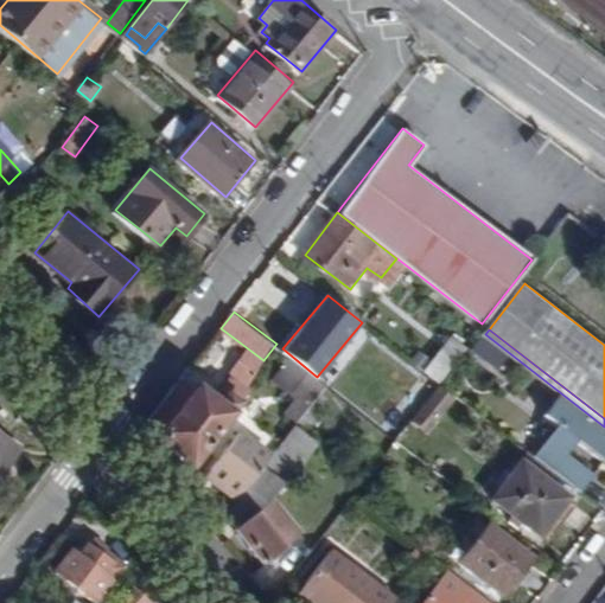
[(426,371),(441,383),(462,355),(446,345),(426,371)]
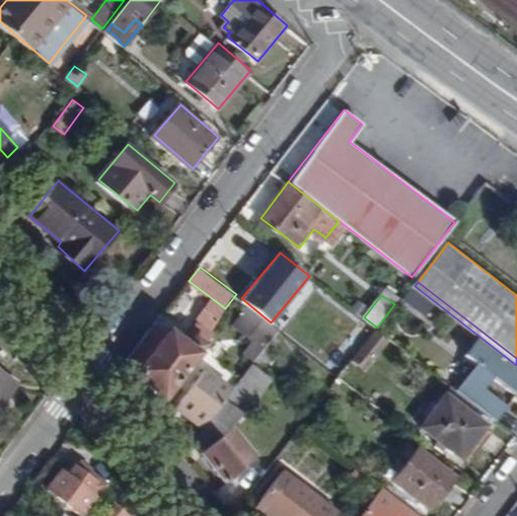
[(247,354),(256,360),(280,328),(271,322),(250,306),(236,324),(257,340),(247,354)]
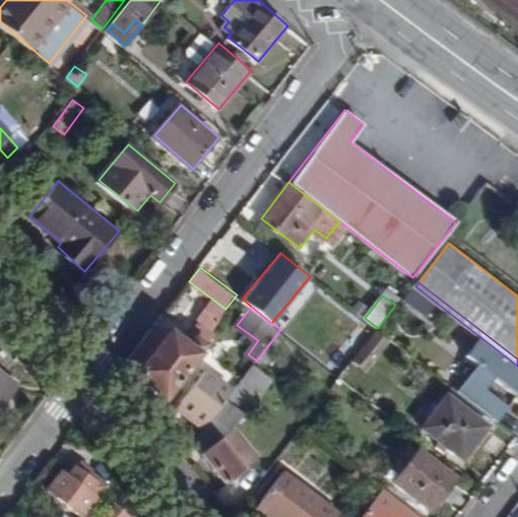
[(354,359),(375,331),(376,330),(363,320),(337,352),(335,351),(331,358),(346,369),(354,359)]
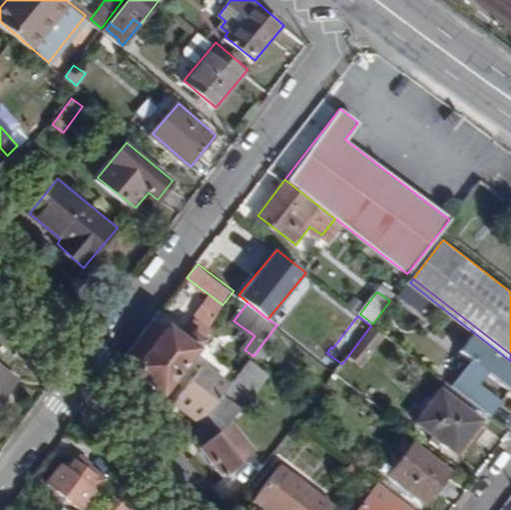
[(158,399),(161,399),(208,338),(206,337),(212,328),(197,317),(180,336),(155,318),(123,359),(124,377),(148,406),(158,399)]
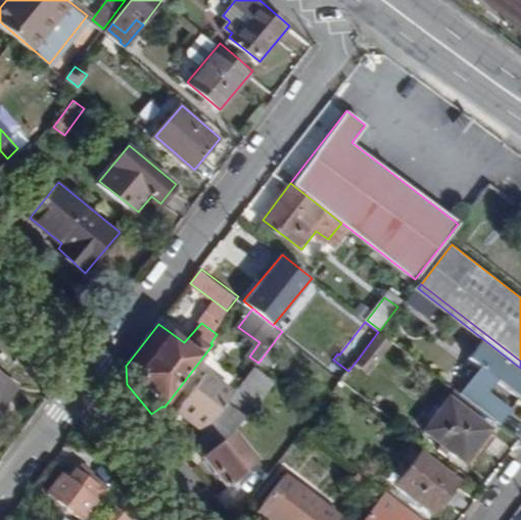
[(370,353),(379,360),(390,343),(377,333),(357,361),(362,365),(370,353)]
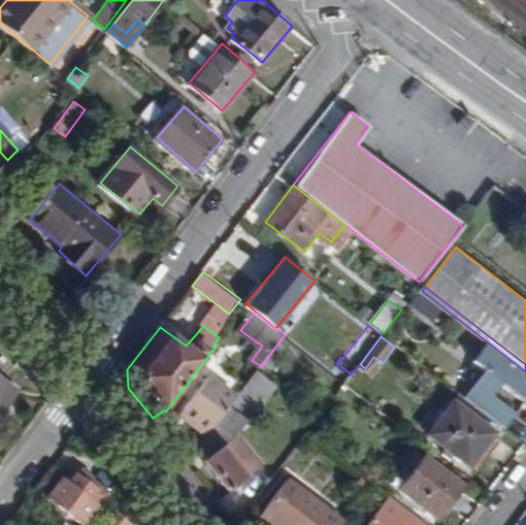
[(365,368),(373,373),(383,363),(373,357),(365,368)]
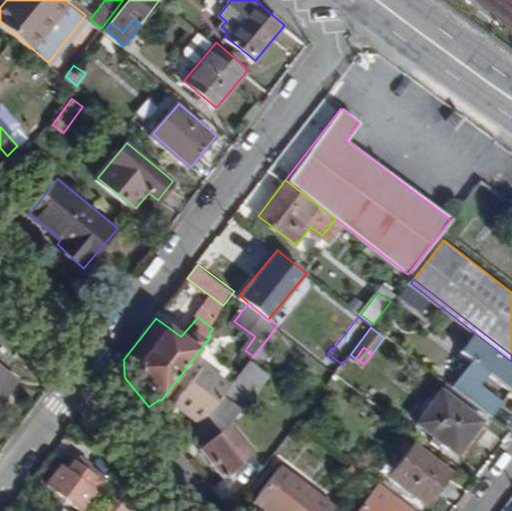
[(256,452),(233,422),(269,374),(251,360),(231,387),(203,422),(193,435),(226,477),(256,452)]
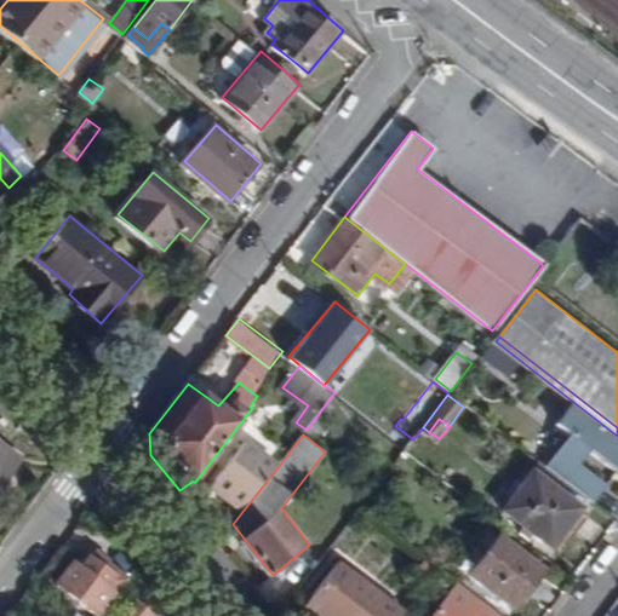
[(225,493),(245,508),(279,466),(245,439),(216,477),(229,487),(225,493)]
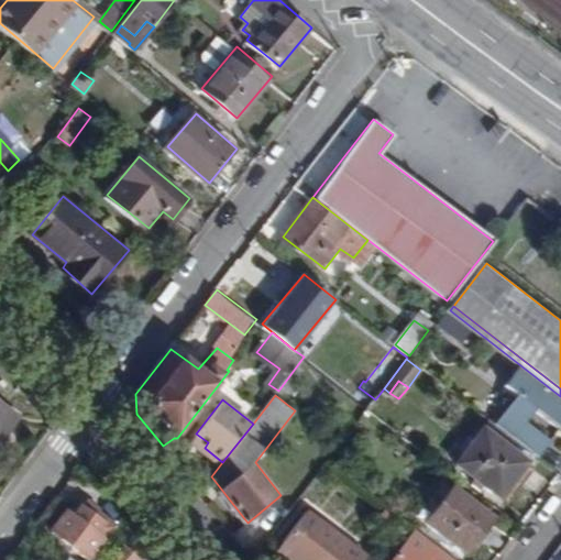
[(0,429),(7,434),(18,415),(0,404),(0,429)]
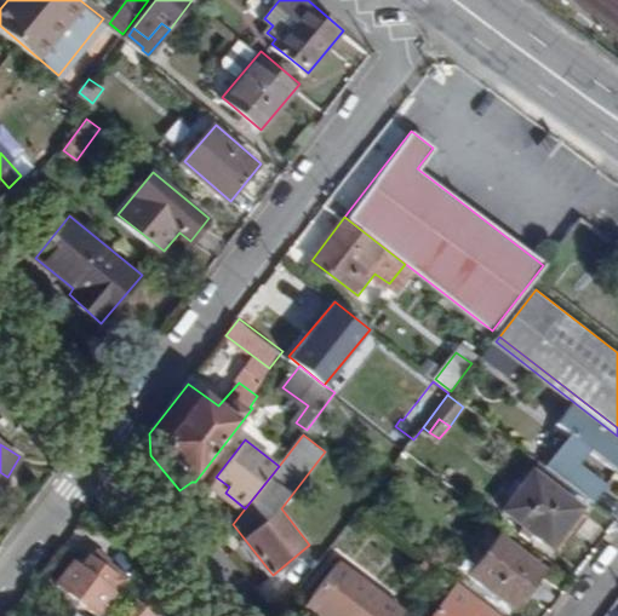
[(505,510),(545,541),(576,502),(534,471),(505,510)]
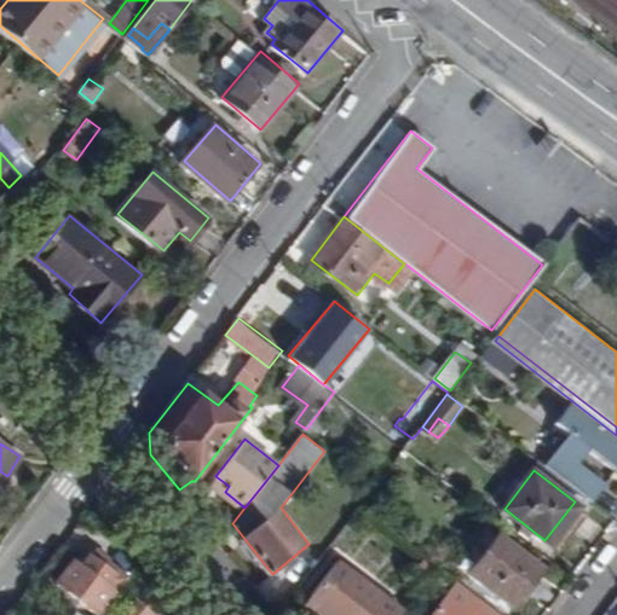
[(212,481),(225,492),(229,486),(215,476),(212,481)]
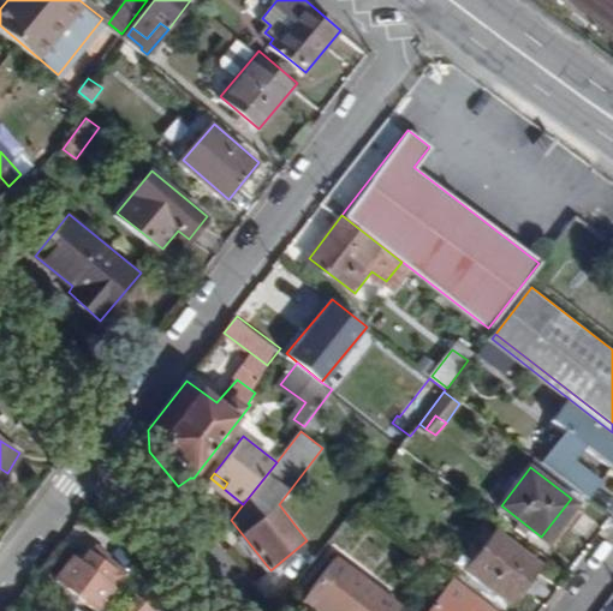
[(541,537),(551,543),(581,505),(571,498),(541,537)]
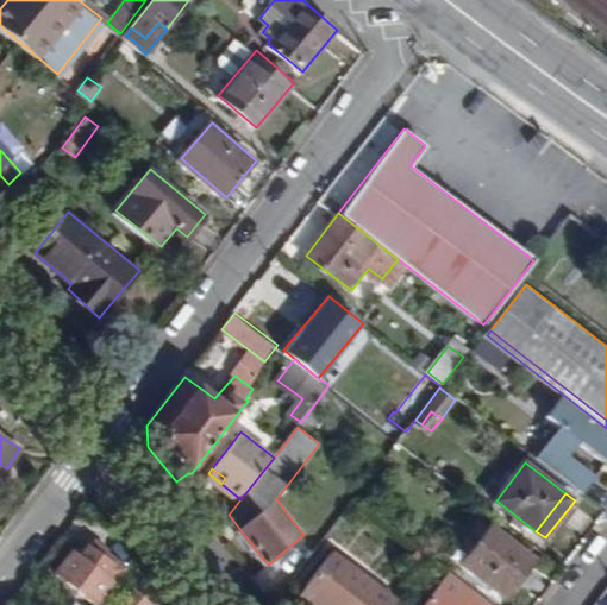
[(464,565),(506,596),(534,558),(493,527),(464,565)]
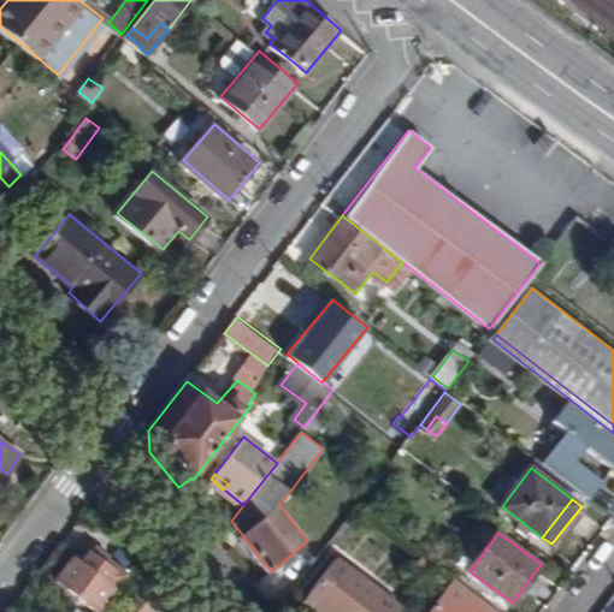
[(83,563),(77,559),(60,580),(98,610),(113,589),(118,593),(129,578),(123,574),(119,566),(111,559),(112,557),(98,545),(83,563)]
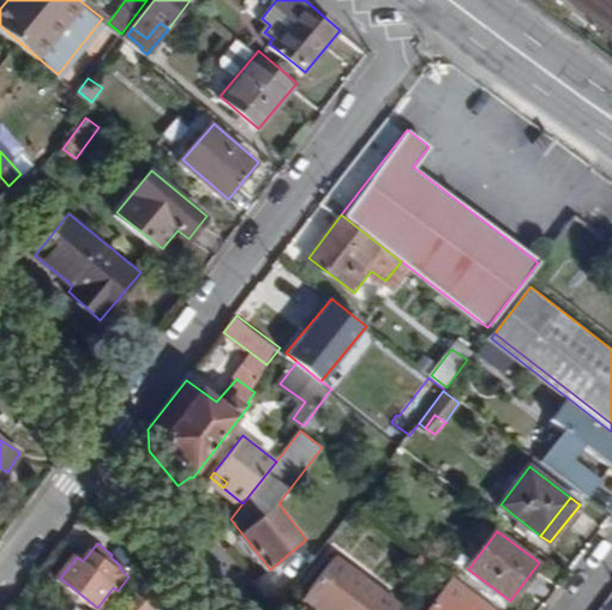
[(319,609),(388,609),(396,601),(336,554),(303,597),(319,609)]
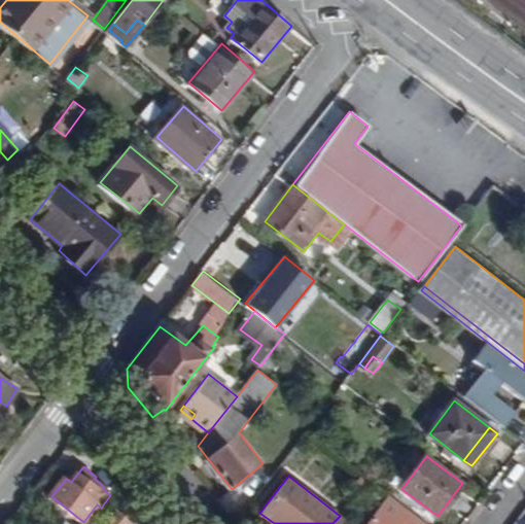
[(428,523),(389,492),(364,523),(428,523)]
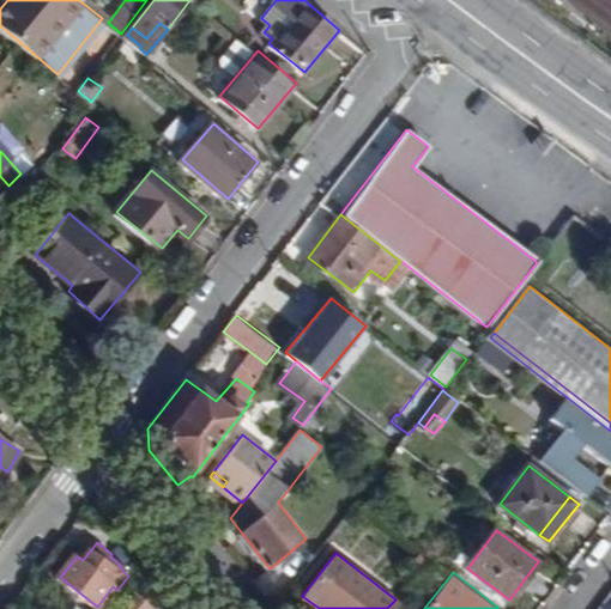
[(152,608),(155,607),(135,590),(118,608),(152,608)]
